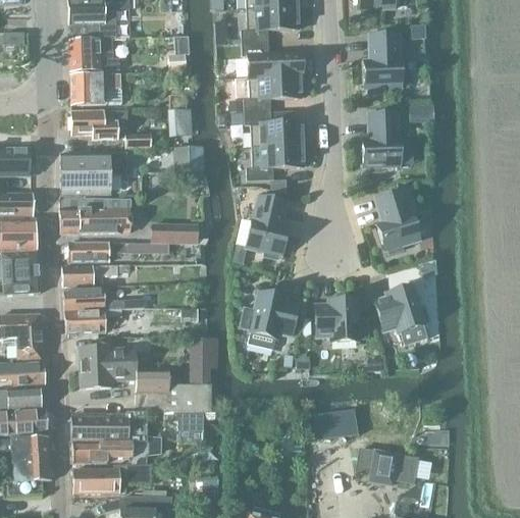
[(130,7),(130,0),(69,0),(70,23),(74,22),(74,38),(117,37),(116,10),(106,11),(106,6),(111,6),(111,8),(130,7)]
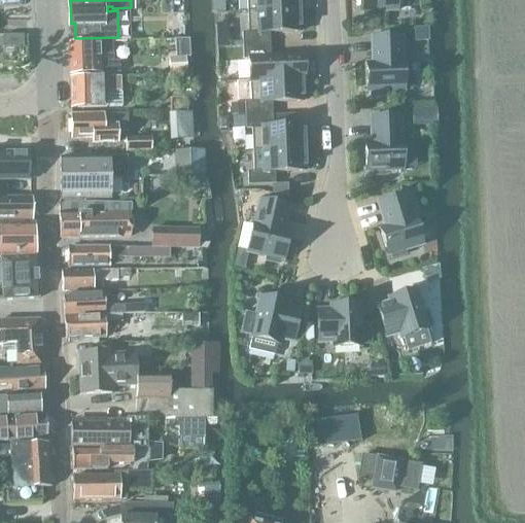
[(248,0),(249,9),(301,7),(301,1),(305,0),(248,0)]
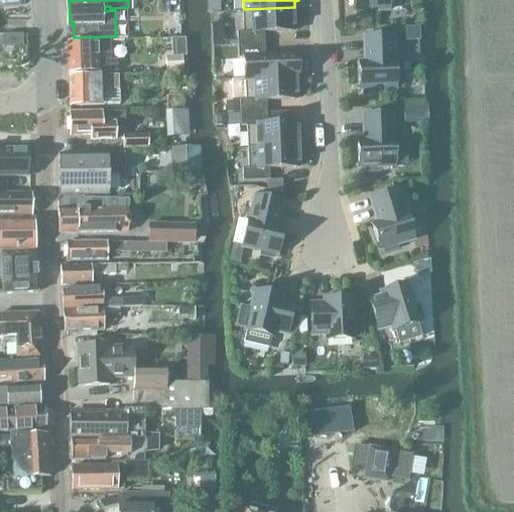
[(354,0),(355,9),(359,9),(359,13),(372,13),(372,9),(391,8),(390,0),(354,0)]
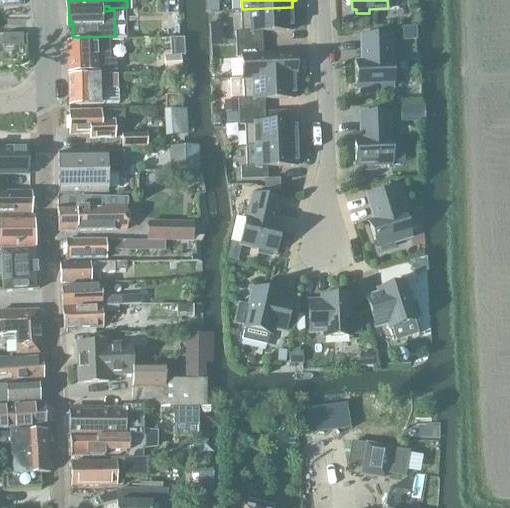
[(237,29),(238,43),(264,42),(264,30),(293,29),(293,27),(297,27),(297,13),(293,13),(292,7),(242,9),(243,29),(237,29)]
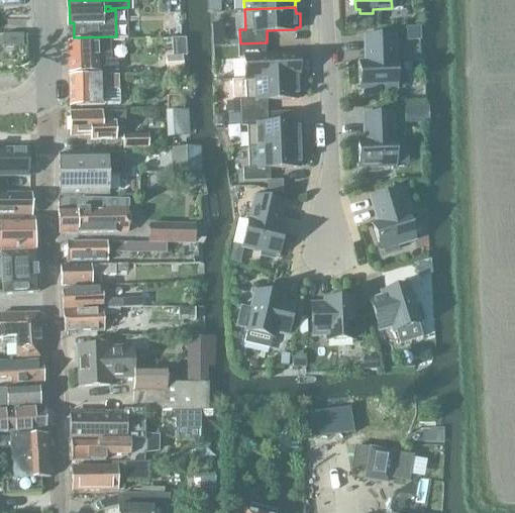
[(239,56),(237,8),(213,9),(214,57),(239,56)]
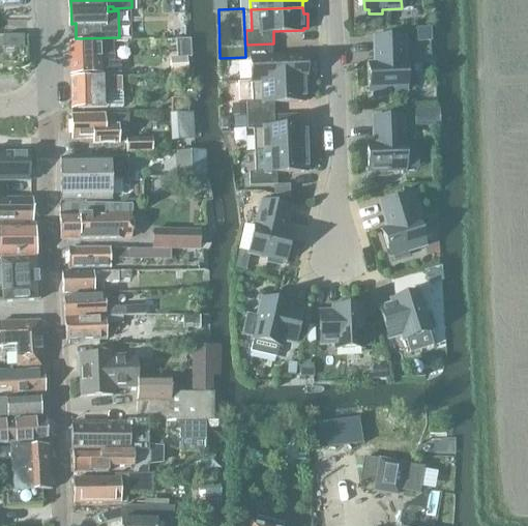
[(5,32),(5,45),(15,45),(26,45),(26,32),(16,32),(5,32)]
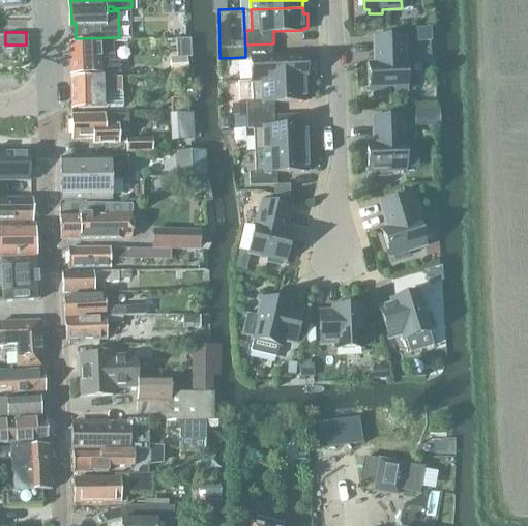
[(371,61),(372,90),(376,90),(376,94),(389,93),(389,89),(409,89),(408,60),(407,60),(406,34),(377,35),(377,61),(371,61)]
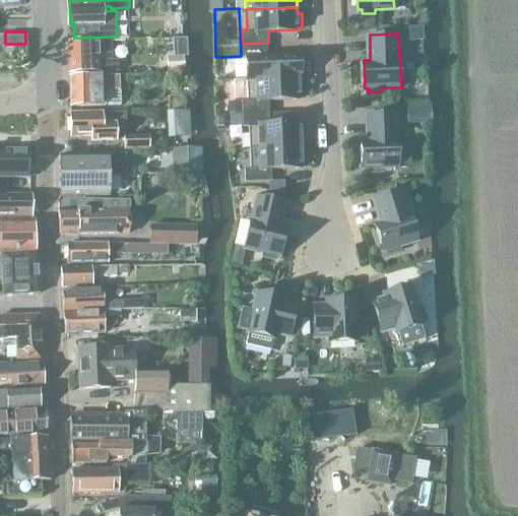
[(299,48),(313,49),(313,37),(299,36),(299,48)]
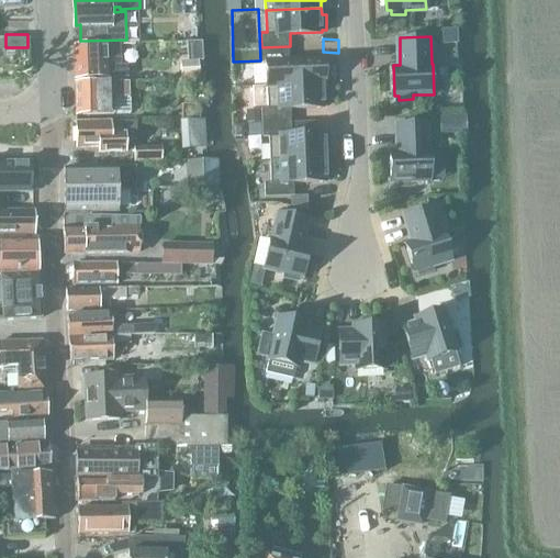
[(122,40),(76,41),(77,76),(111,75),(130,74),(130,62),(122,62),(122,40)]
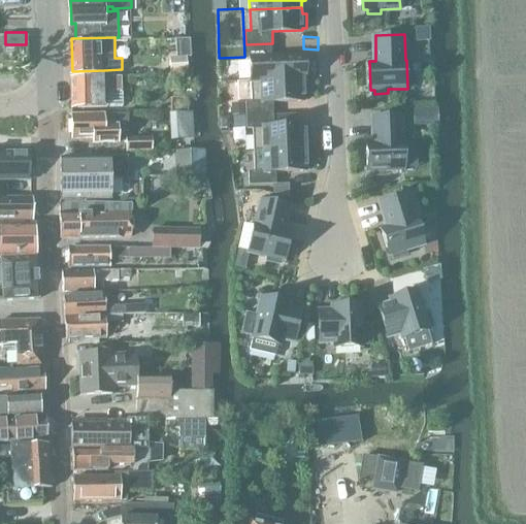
[(252,58),(253,82),(304,79),(304,77),(306,77),(305,55),(272,56),(272,43),(245,44),(245,58),(252,58)]
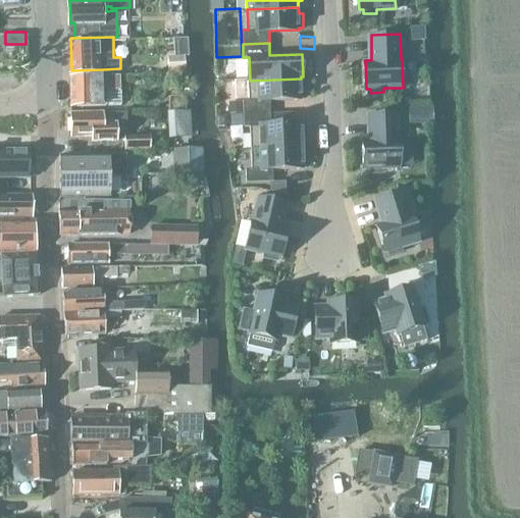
[(168,53),(169,71),(186,70),(186,53),(168,53)]
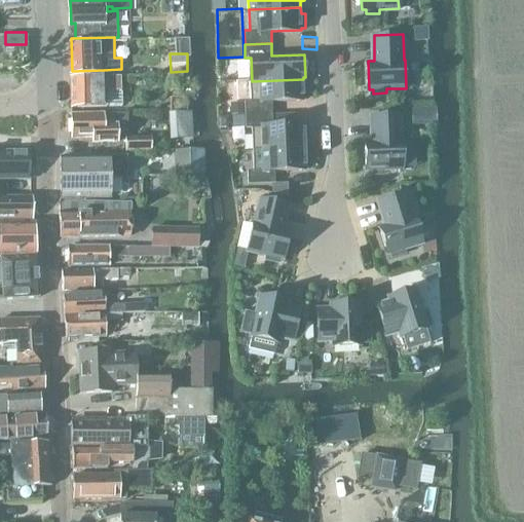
[(109,103),(122,103),(122,88),(123,88),(123,87),(122,87),(122,73),(73,75),(73,104),(109,103)]
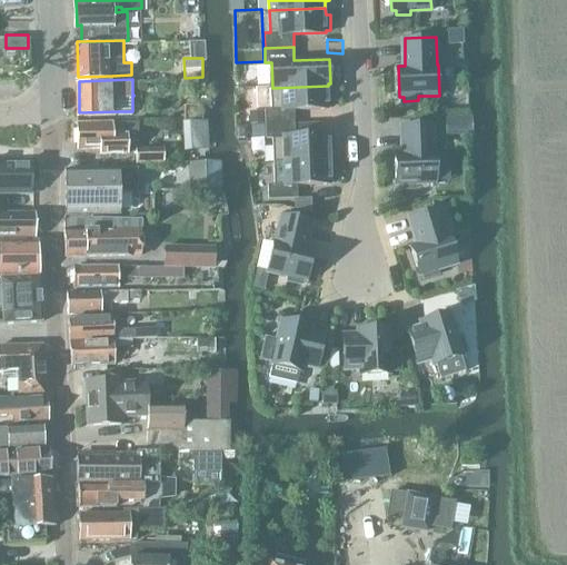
[(267,108),(267,122),(296,121),(296,108),(329,107),(329,106),(334,106),(332,88),(328,88),(328,86),(272,88),(272,108),(267,108)]
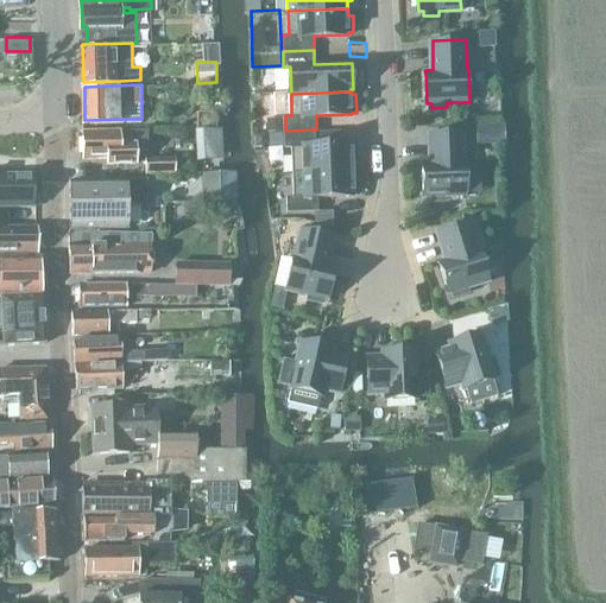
[(496,122),(478,122),(478,141),(497,141),(496,122)]
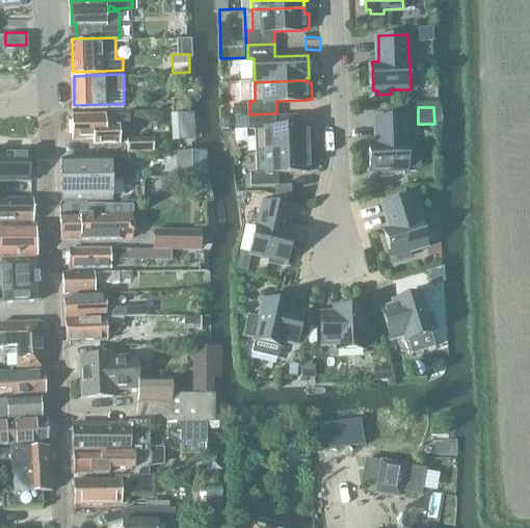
[(121,140),(121,129),(129,126),(129,116),(120,112),(74,112),(75,136),(96,136),(96,140),(121,140)]
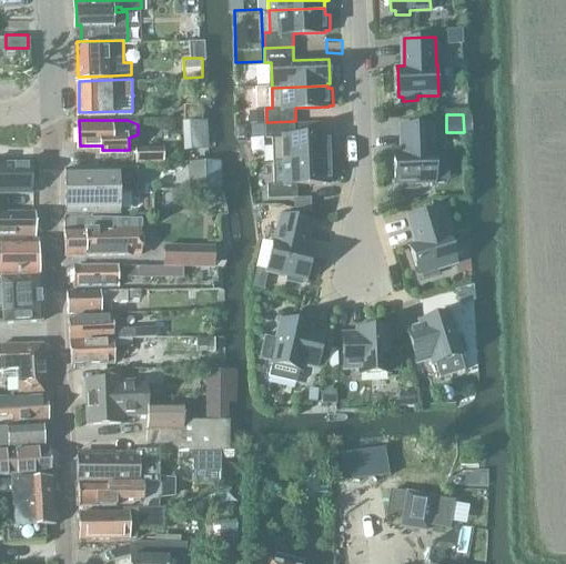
[(273,137),(274,160),(330,158),(330,151),(334,151),(334,134),(330,136),(330,133),(296,134),(295,121),(266,122),(268,138),(273,137)]
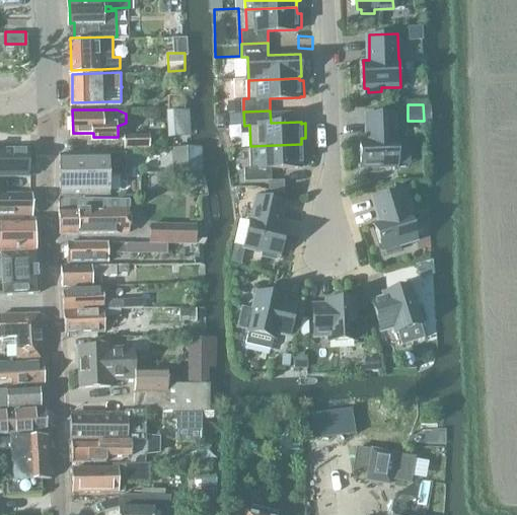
[(399,165),(398,137),(397,137),(396,113),(367,114),(368,138),(362,139),(363,167),(367,166),(367,170),(380,170),(380,166),(399,165)]
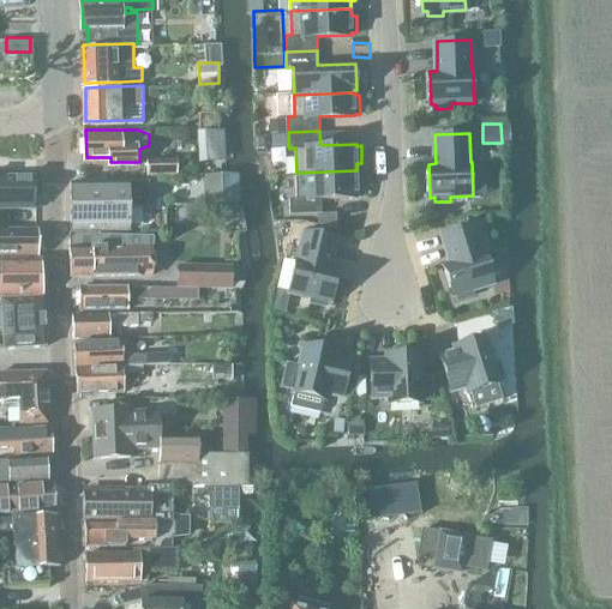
[(149,157),(149,173),(179,172),(179,156),(149,157)]
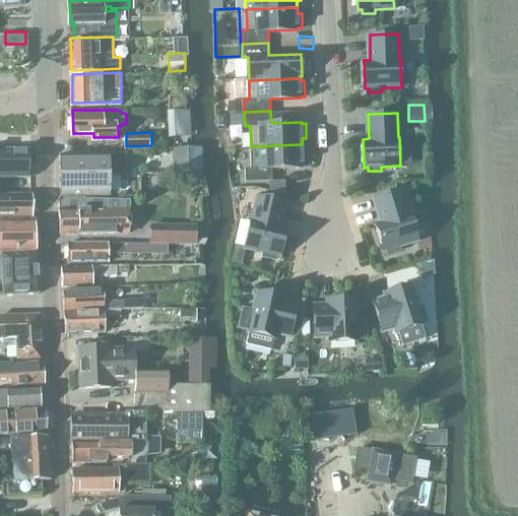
[(302,144),(251,146),(251,147),(261,146),(262,167),(246,168),(247,181),(273,180),(273,168),(303,167),(303,165),(307,165),(307,150),(303,150),(302,144)]
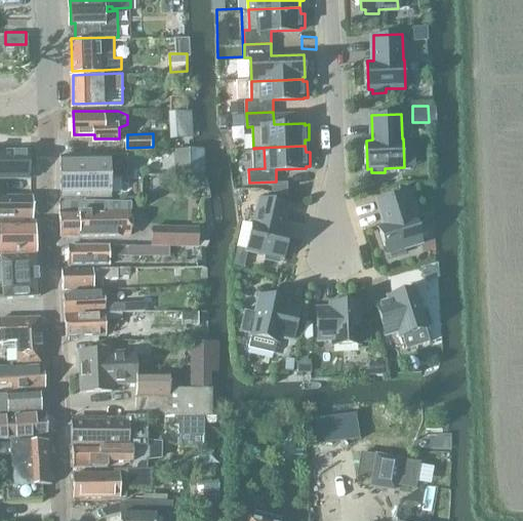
[(0,175),(30,175),(30,149),(0,149),(0,175)]
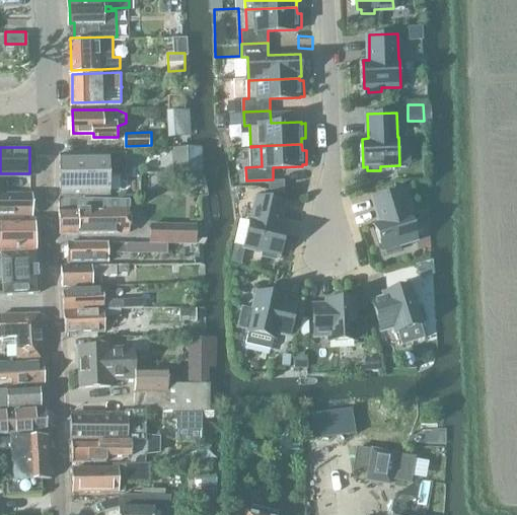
[(62,197),(63,197),(83,196),(85,193),(111,193),(109,172),(126,172),(126,152),(61,153),(62,197)]
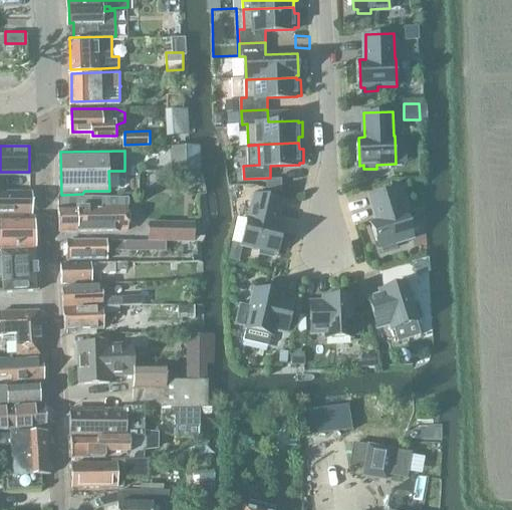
[(371,220),(380,247),(384,246),(385,250),(398,246),(396,242),(415,237),(407,210),(406,210),(399,187),(370,195),(377,218),(371,220)]
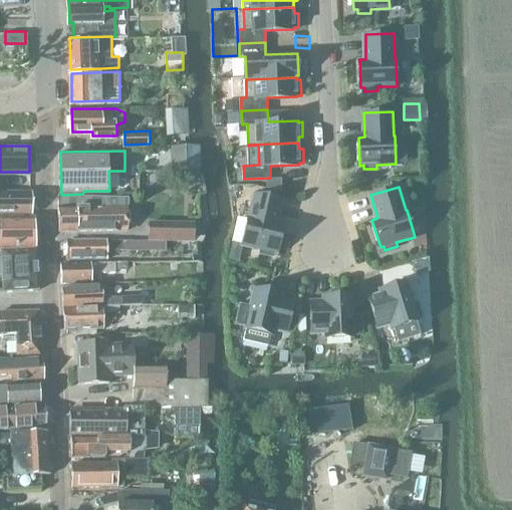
[(0,211),(33,211),(33,190),(0,189),(0,211)]
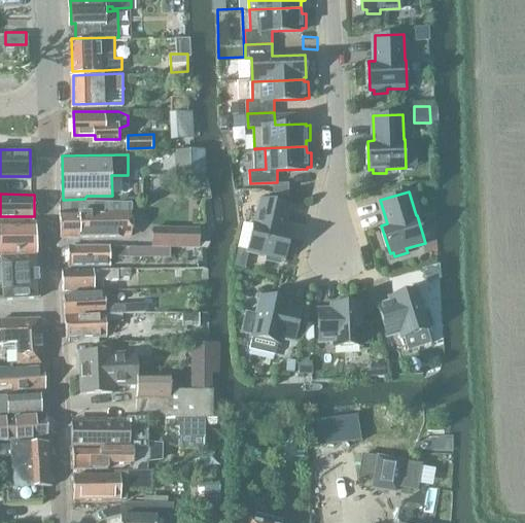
[(269,254),(268,258),(281,262),(282,257),(285,258),(291,231),(285,229),(291,204),(263,198),(256,222),(249,250),(269,254)]
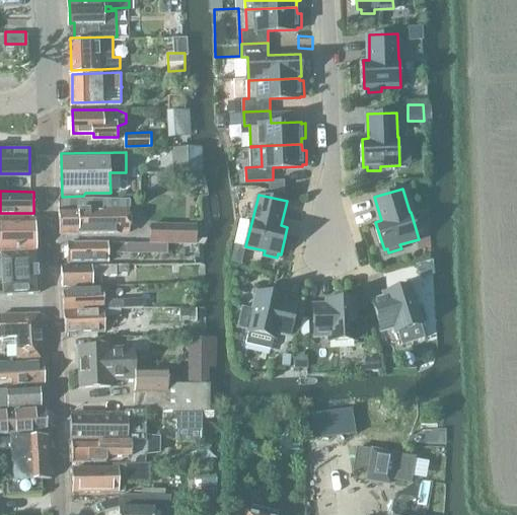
[(83,196),(63,197),(62,197),(60,197),(61,207),(60,207),(61,231),(129,230),(129,197),(83,196)]
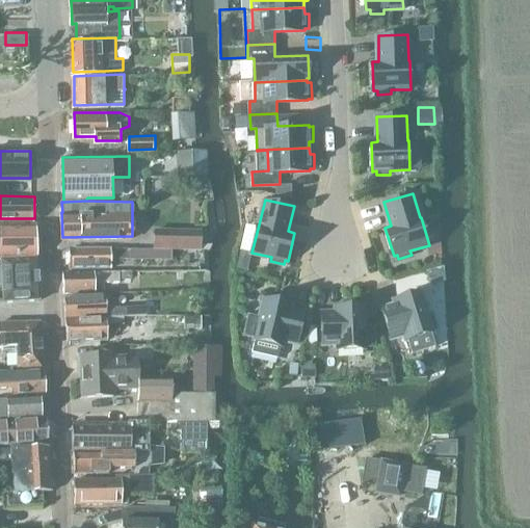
[(0,254),(38,254),(36,221),(0,221),(0,254)]
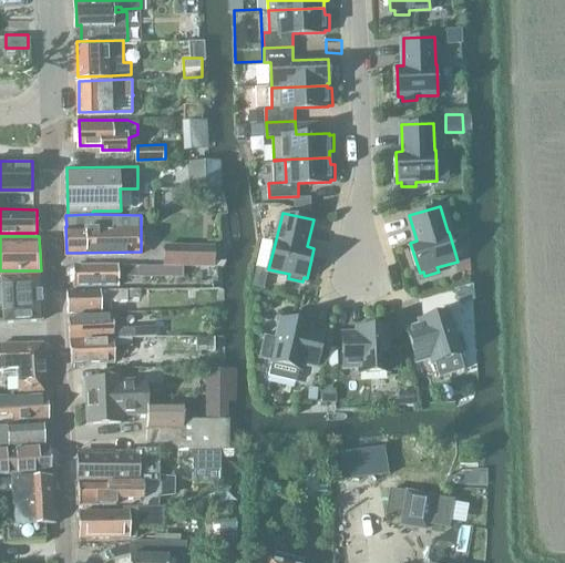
[(215,244),(165,243),(165,262),(173,262),(173,264),(185,264),(214,265),(215,244)]
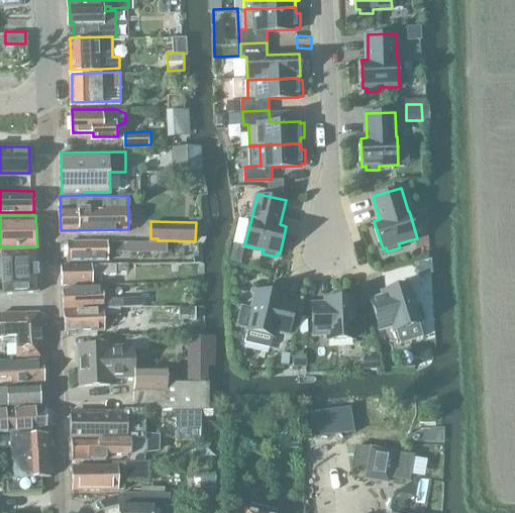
[(158,238),(150,238),(69,239),(69,259),(109,258),(109,250),(169,249),(169,240),(158,240),(158,238)]
